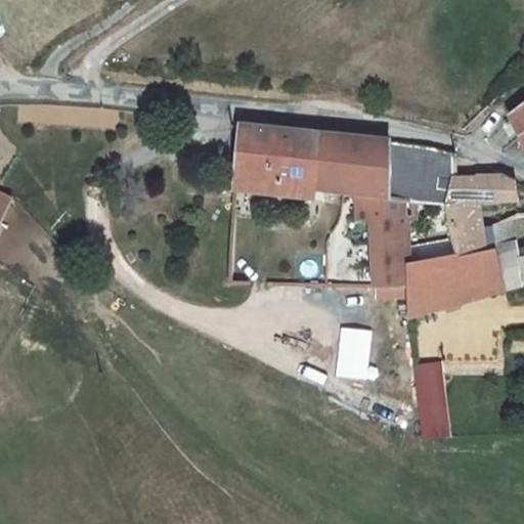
[(523,103),(509,116),(519,136),(523,133),(523,103)]
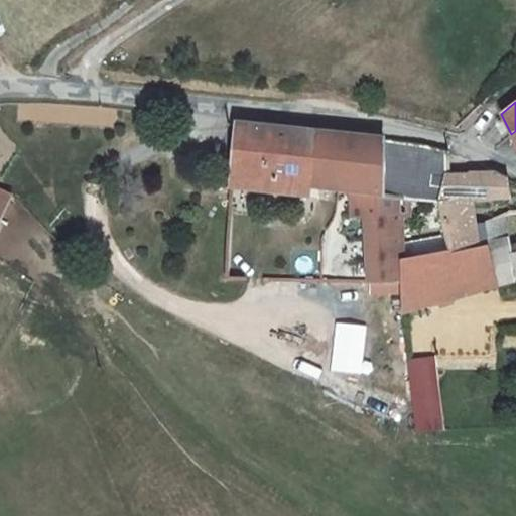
[(238,125),(233,194),(271,198),(272,188),(317,191),(319,132),(238,125)]
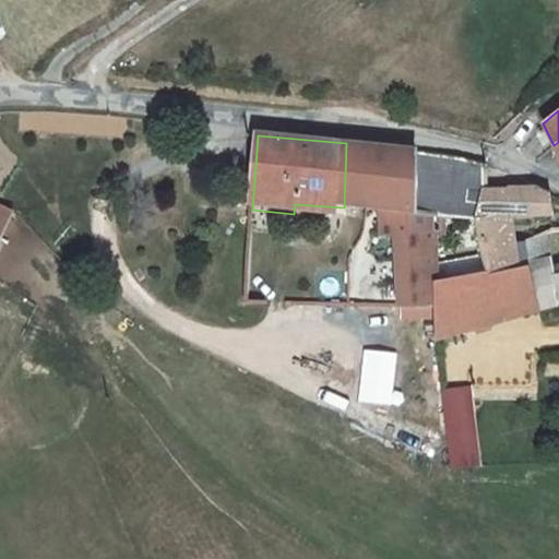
[(346,143),(344,207),(371,209),(375,145),(346,143)]
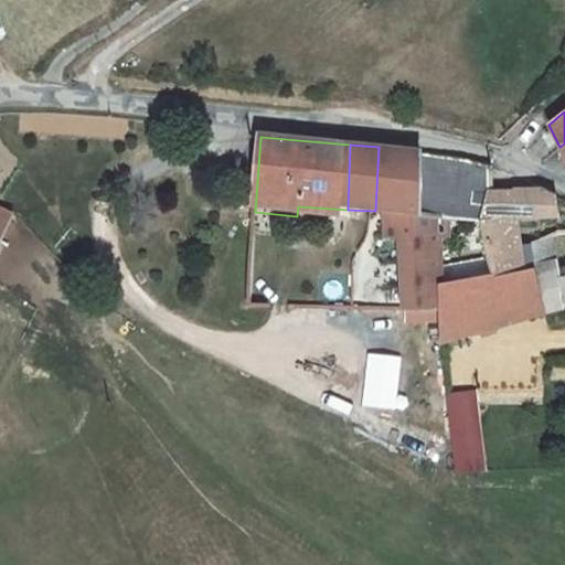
[(379,147),(375,211),(387,213),(388,241),(401,241),(403,309),(435,311),(435,285),(440,265),(439,241),(447,240),(450,219),(447,219),(420,215),(419,152),(379,147)]
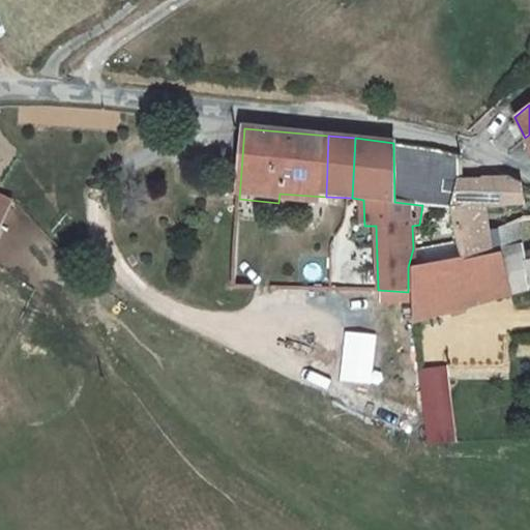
[(394,202),(419,205),(422,205),(449,206),(460,181),(460,155),(451,154),(440,151),(393,143),(394,202)]
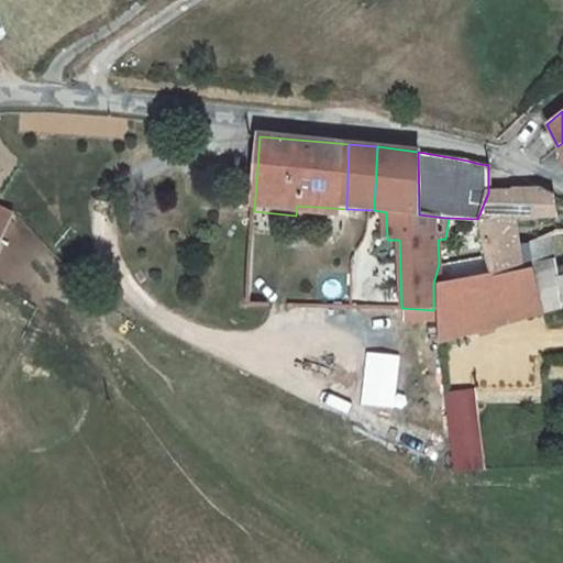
[(536,190),(488,192),(477,219),(488,275),(532,267),(529,241),(520,242),(517,219),(532,218),(558,216),(553,198),(536,190)]
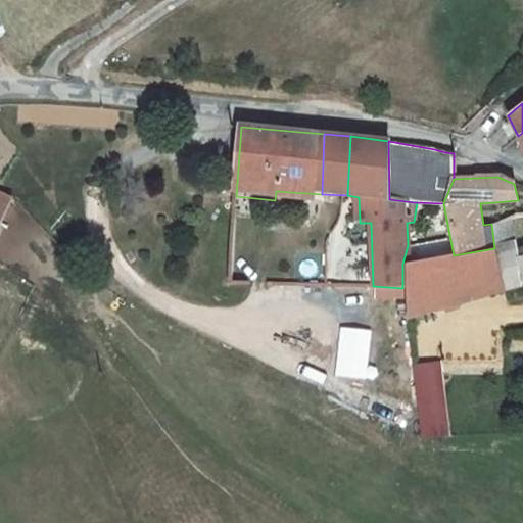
[(498,221),(512,220),(522,218),(522,188),(514,184),(518,200),(494,202),(498,221)]
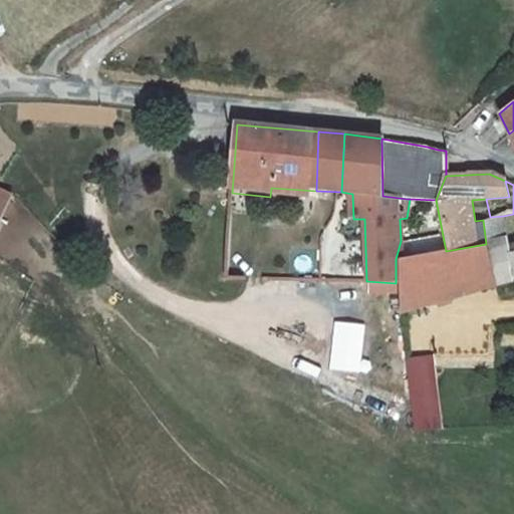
[(0,188),(0,217),(11,193),(0,188)]
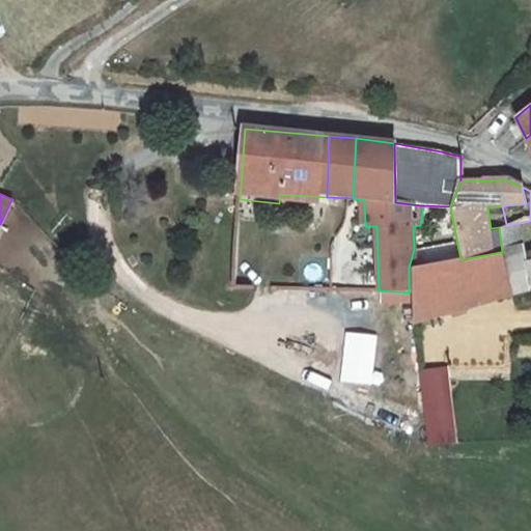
[(499,227),(502,252),(526,248),(520,223),(506,224),(499,227)]
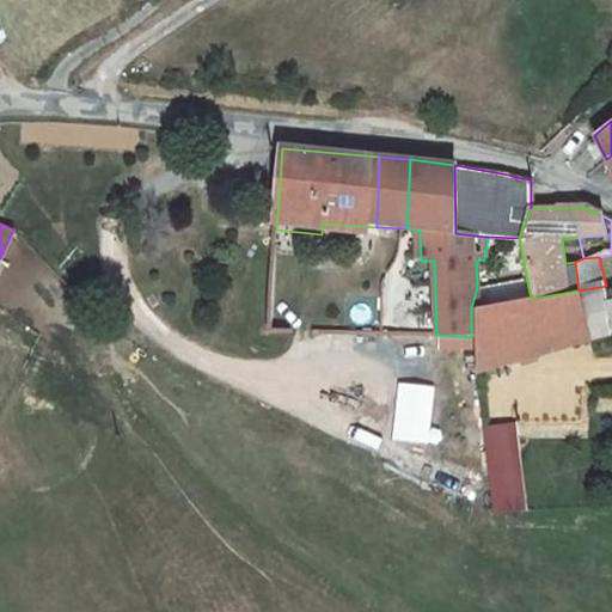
[(606,286),(579,291),(588,342),(611,335),(611,300),(610,303),(606,286)]
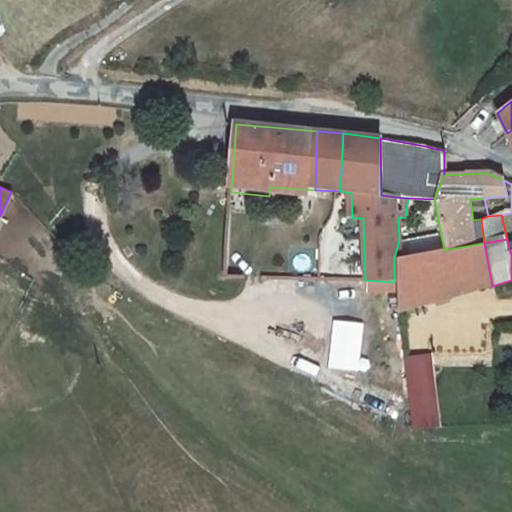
[(394,282),(396,311),(401,311),(492,286),(484,243),(444,250),(394,258),(394,282)]
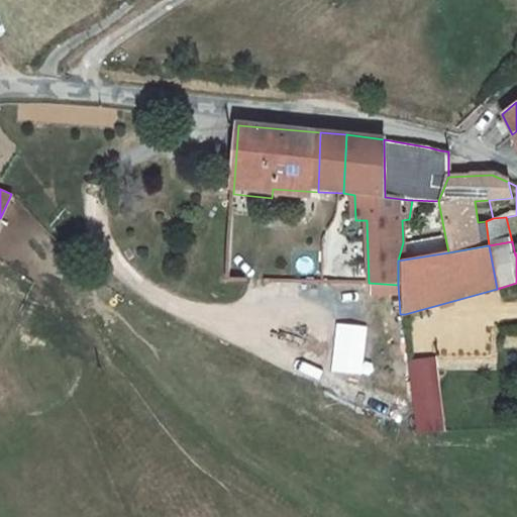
[(368,327),(337,324),(332,371),(363,375),(368,327)]
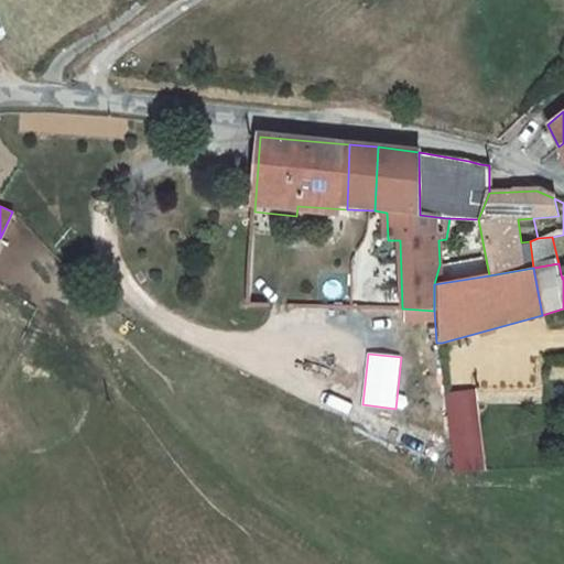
[(468,392),(447,396),(447,397),(458,477),(478,475),(468,392)]
